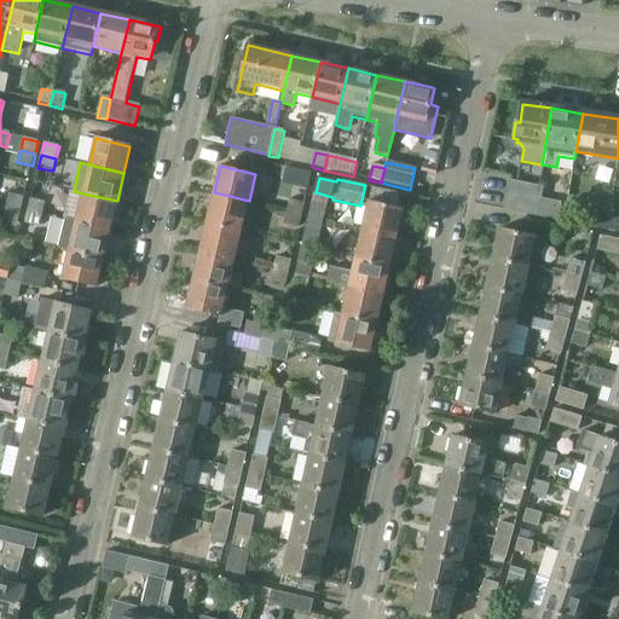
[(539,201),(541,200),(543,187),(510,180),(508,195),(539,201)]
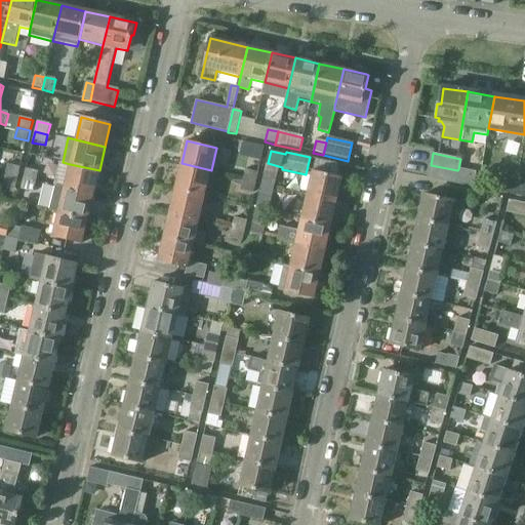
[(205,195),(211,170),(182,163),(175,188),(205,195)]
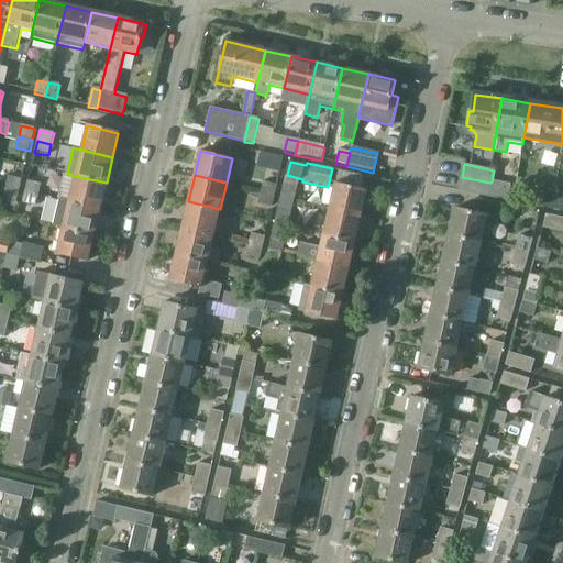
[(75,176),(69,201),(100,209),(107,183),(75,176)]
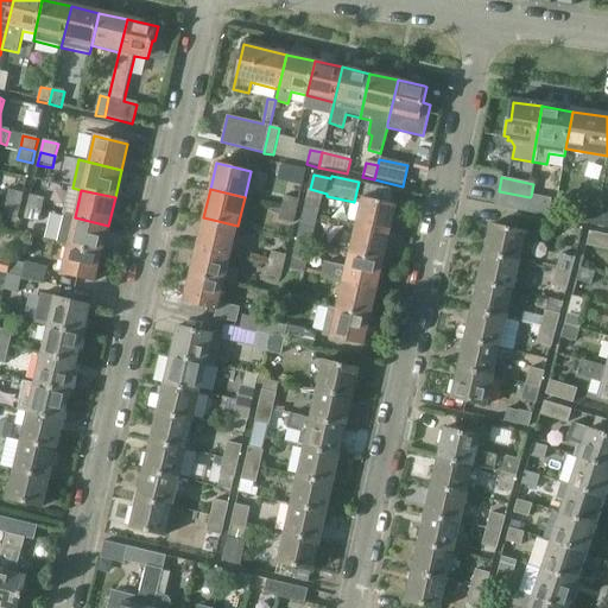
[(317,215),(318,211),(323,194),(308,190),(303,211),(317,215)]
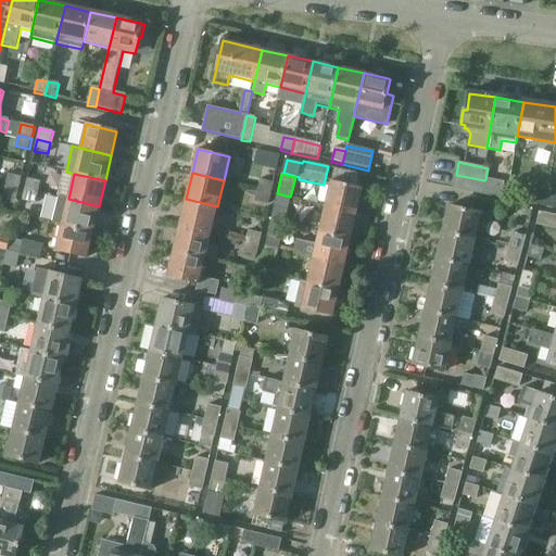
[(19,190),(22,178),(8,175),(5,187),(19,190)]
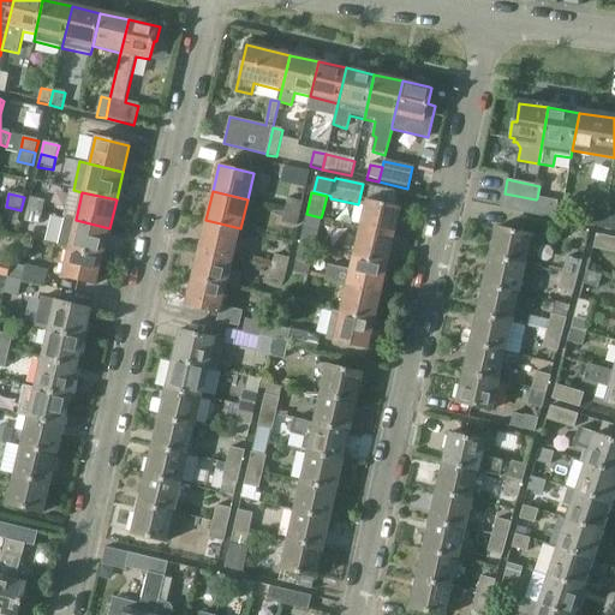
[(536,199),(505,193),(501,208),(555,219),(557,202),(537,198),(536,199)]
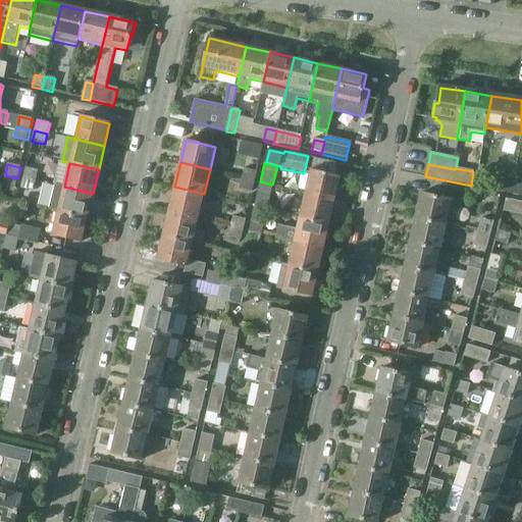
[(24,168),(22,178),(36,181),(38,171),(24,168)]
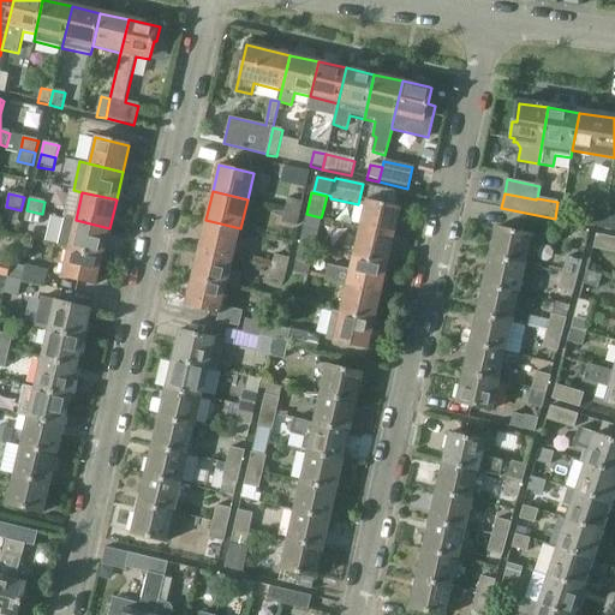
[(299,215),(303,203),(287,199),(285,212),(299,215)]
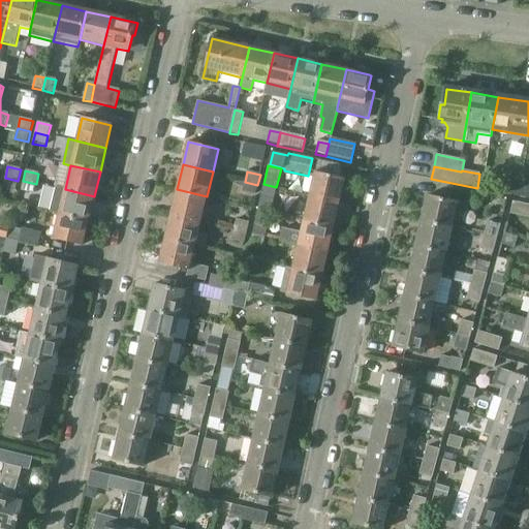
[(338,201),(343,180),(314,174),(309,194),(338,201)]
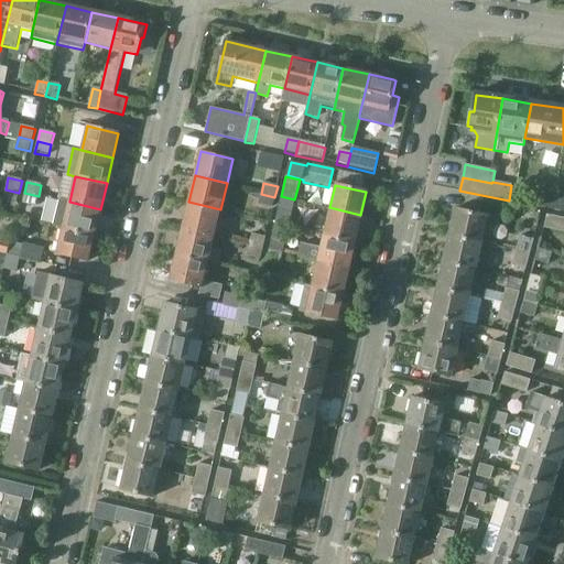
[(17,204),(19,193),(6,190),(2,201),(17,204)]
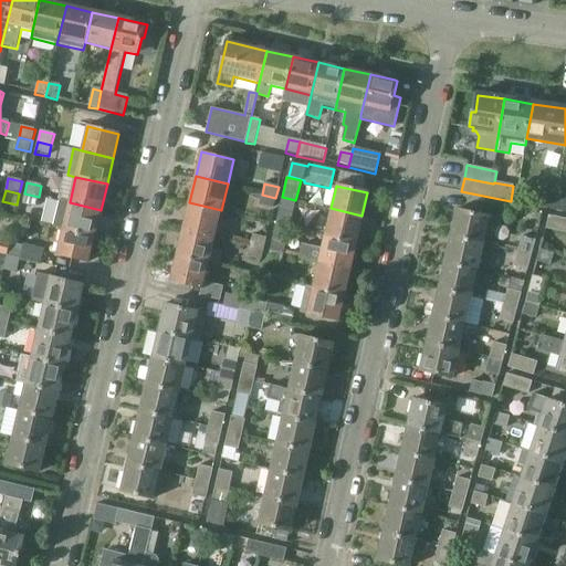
[(24,194),(22,202),(37,207),(39,197),(24,194)]
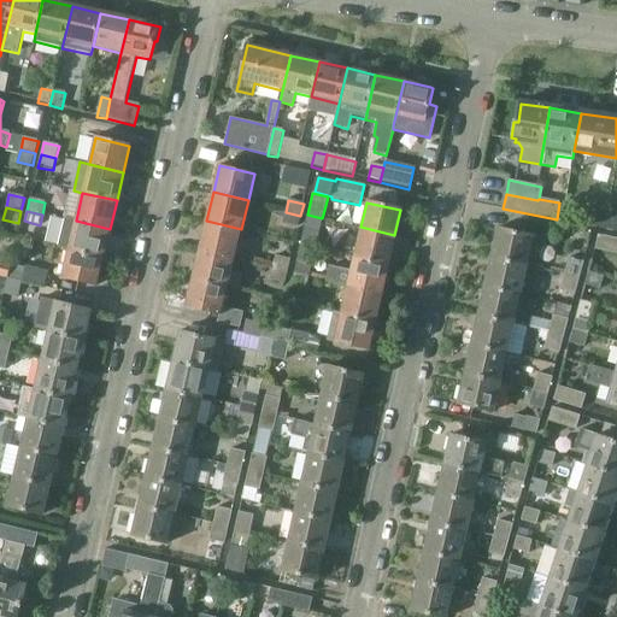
[(298,228),(300,216),(286,212),(282,224),(298,228)]
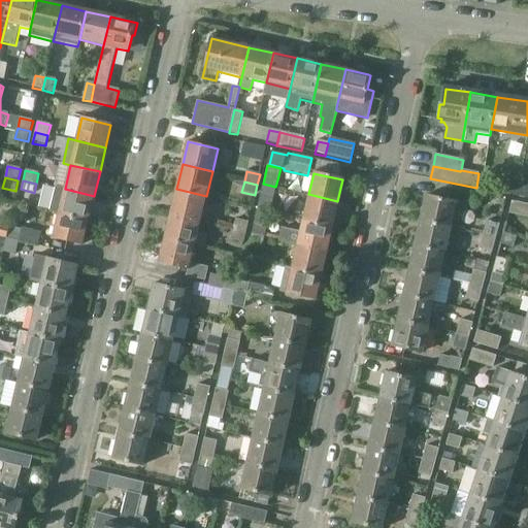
[(518,197),(521,184),(508,182),(505,194),(518,197)]
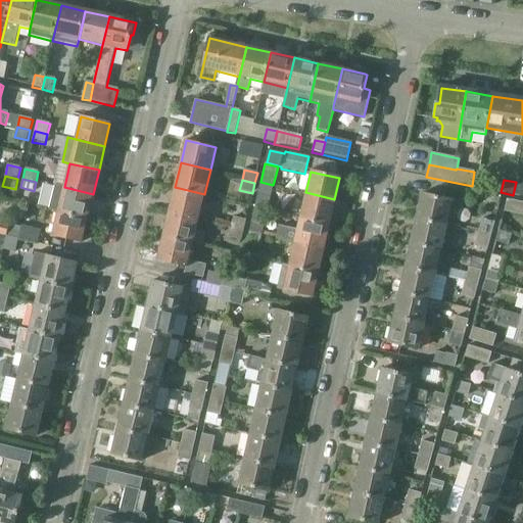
[(271,197),(273,185),(260,182),(257,194),(271,197)]
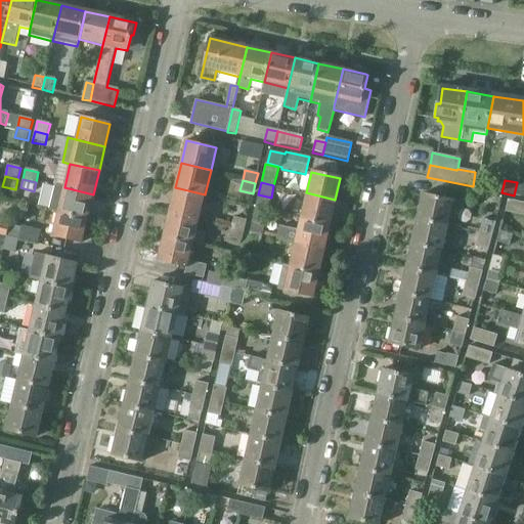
[(523,198),(523,184),(517,182),(514,195),(523,198)]
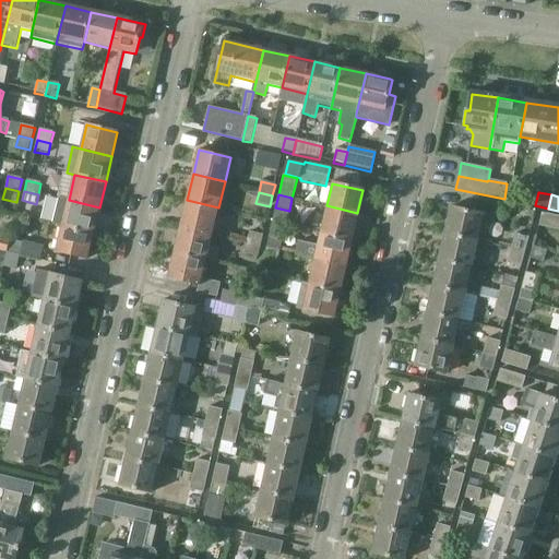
[(57,198),(51,223),(62,225),(94,233),(99,207),(69,200),(57,198)]
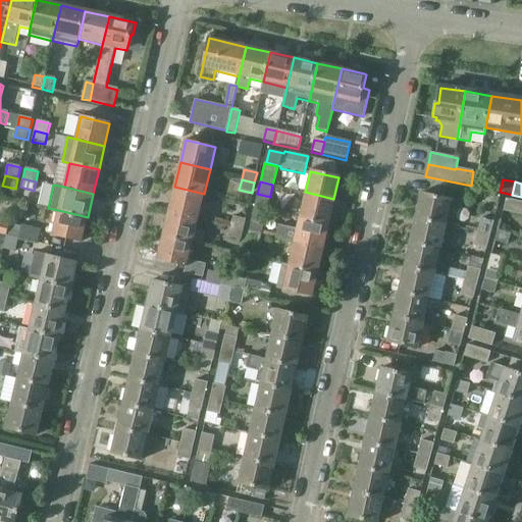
[(198,218),(204,194),(174,187),(168,211),(198,218)]
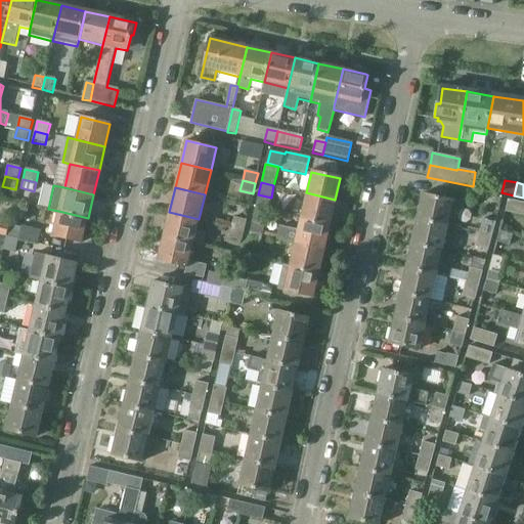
[(330,224),(335,200),(306,192),(301,218),(330,224)]
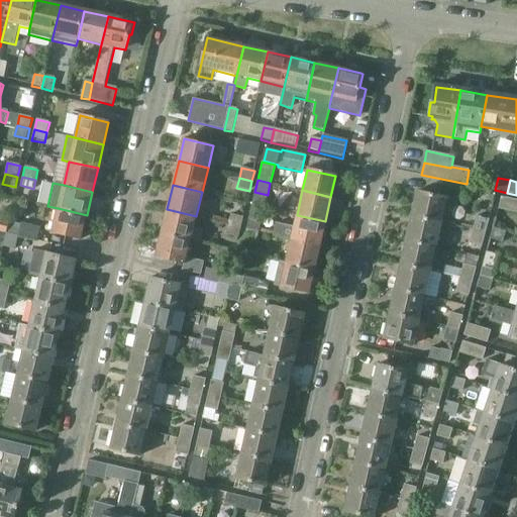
[(442,222),(447,198),(418,191),(412,215),(442,222)]
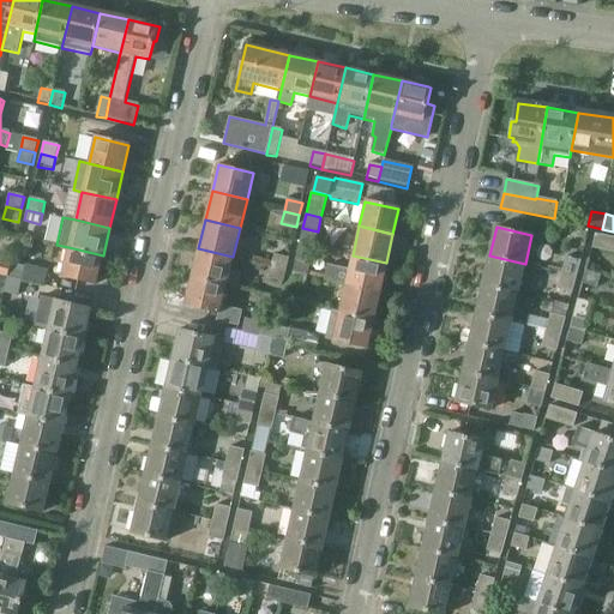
[(613,240),(595,236),(593,250),(613,253),(613,240)]
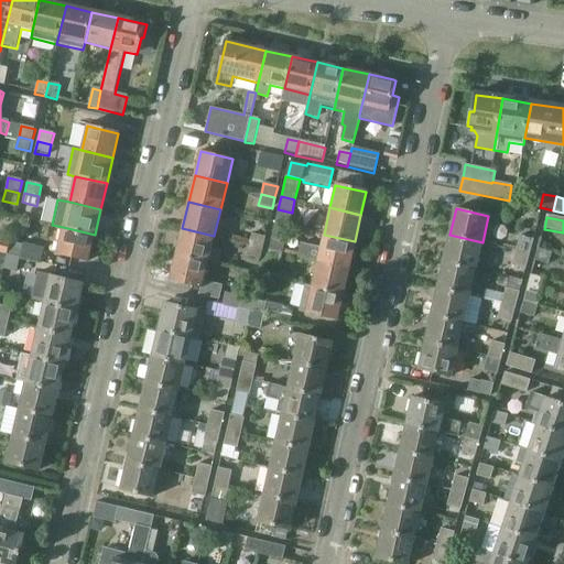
[(29,223),(17,219),(13,232),(25,236),(29,223)]
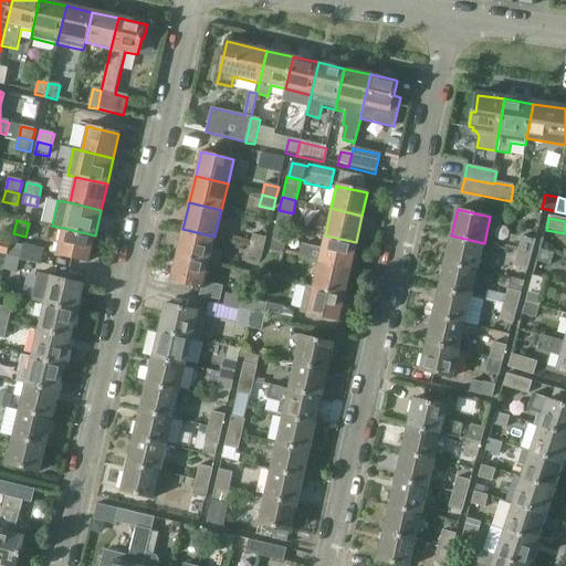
[(63,228),(56,257),(88,263),(95,236),(63,228)]
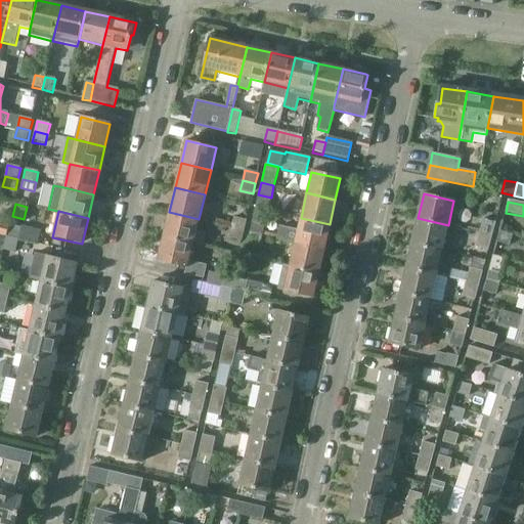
[(192,245),(199,219),(169,212),(163,236),(192,245)]
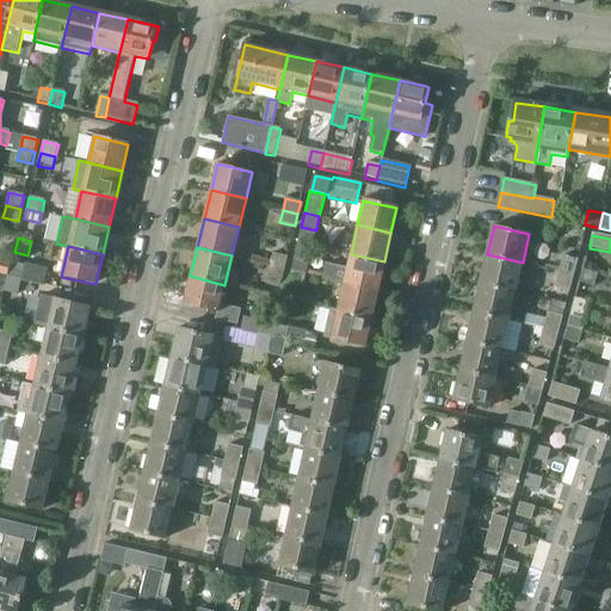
[(284,269),(288,255),(272,252),(270,265),(284,269)]
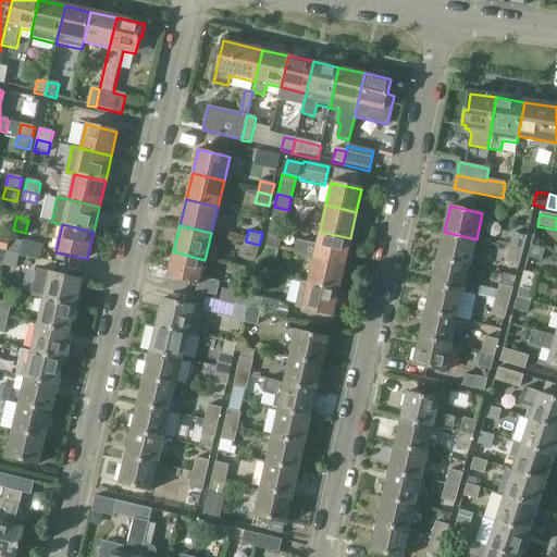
[(344,264),(350,238),(320,232),(317,246),(297,242),(294,254),(313,258),(344,264)]
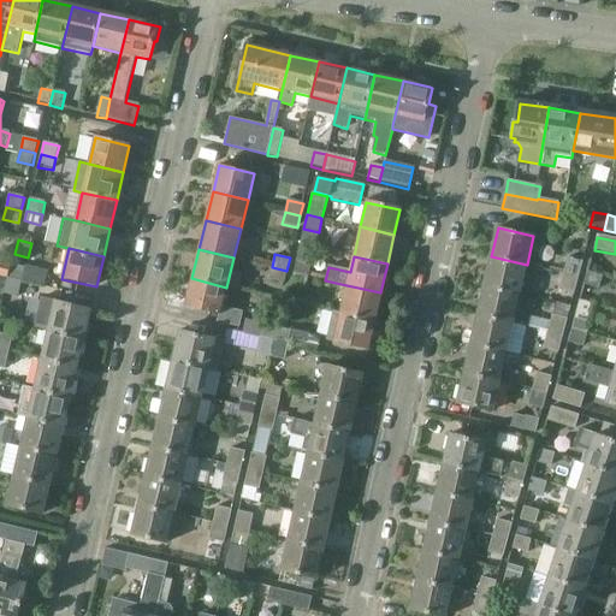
[(520,294),(527,265),(491,256),(485,285),(520,294)]
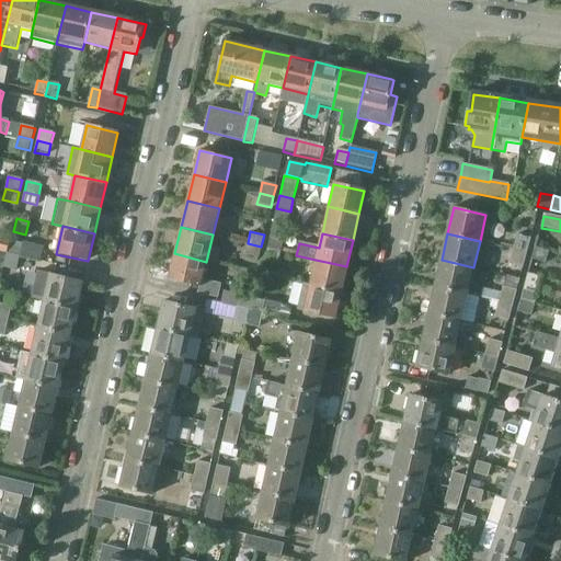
[(514,250),(527,253),(531,238),(518,233),(517,235),(514,250)]
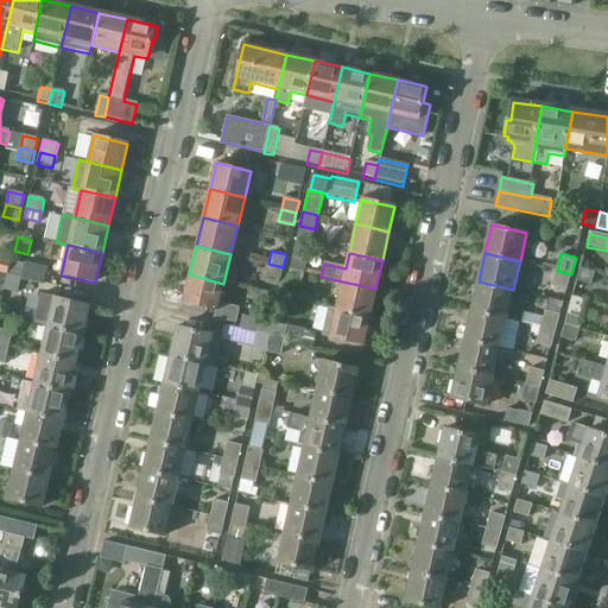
[(304,273),(306,260),(291,258),(289,270),(304,273)]
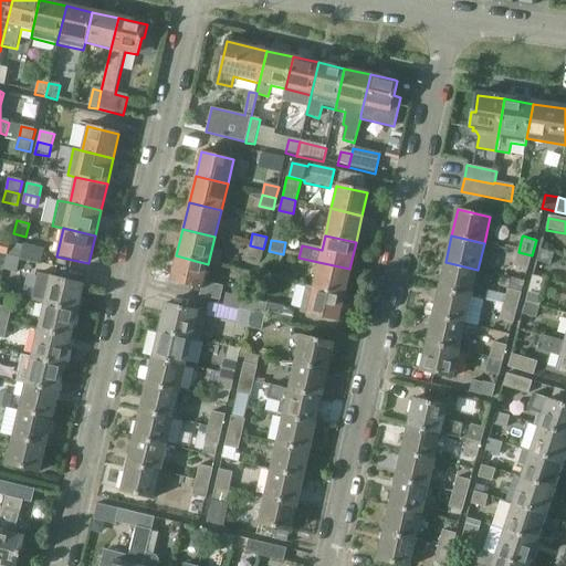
[(19,260),(22,248),(9,244),(6,257),(19,260)]
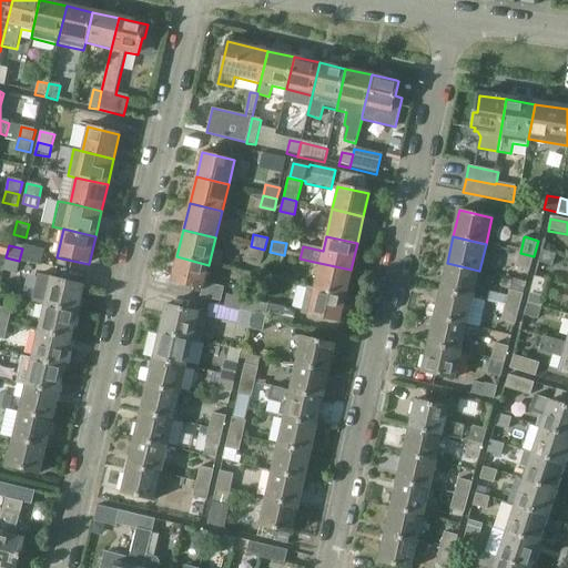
[(41,265),(44,252),(24,246),(21,261),(41,265)]
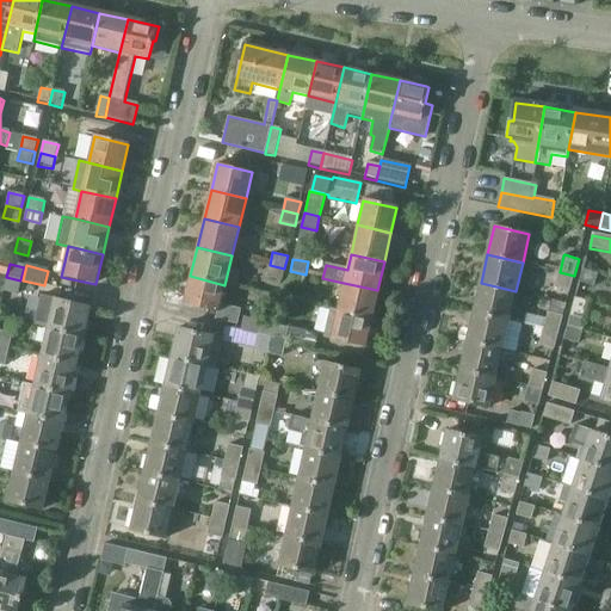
[(282,281),(284,269),(270,265),(266,277),(282,281)]
